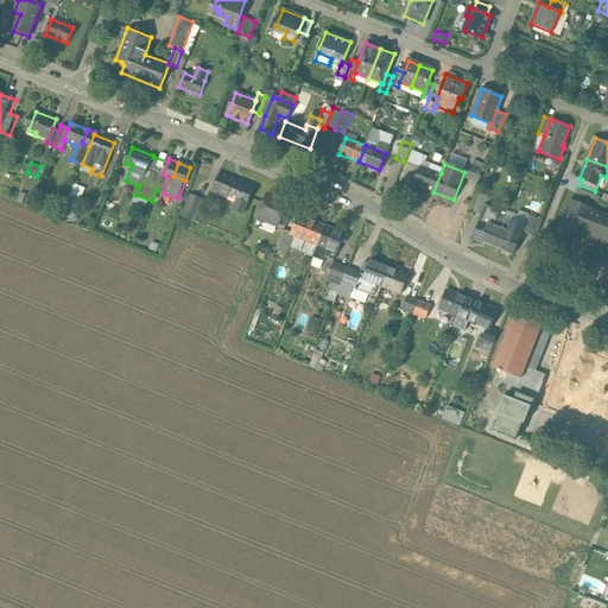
[(441,173),(420,166),(413,184),(434,192),(441,173)]
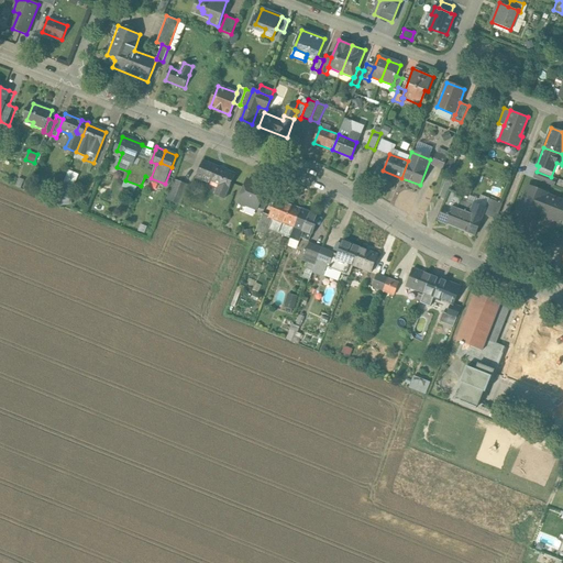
[(446,158),(437,154),(432,166),(442,170),(446,158)]
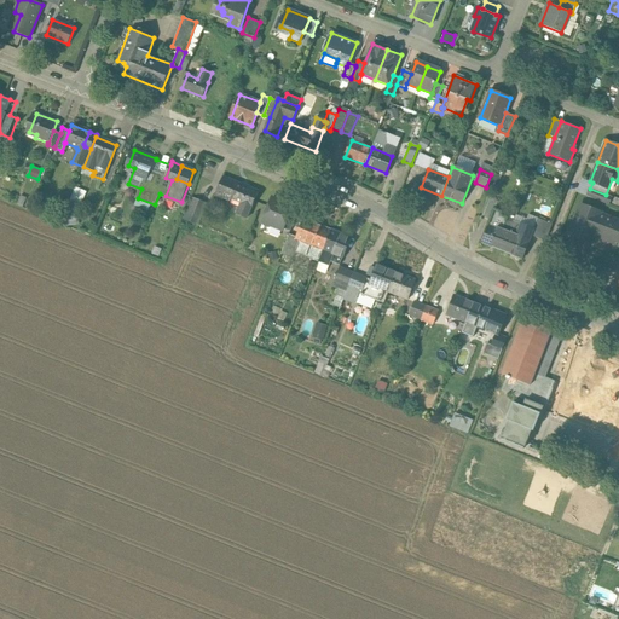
[(258,192),(224,178),(217,196),(230,201),(231,198),(252,207),(258,192)]
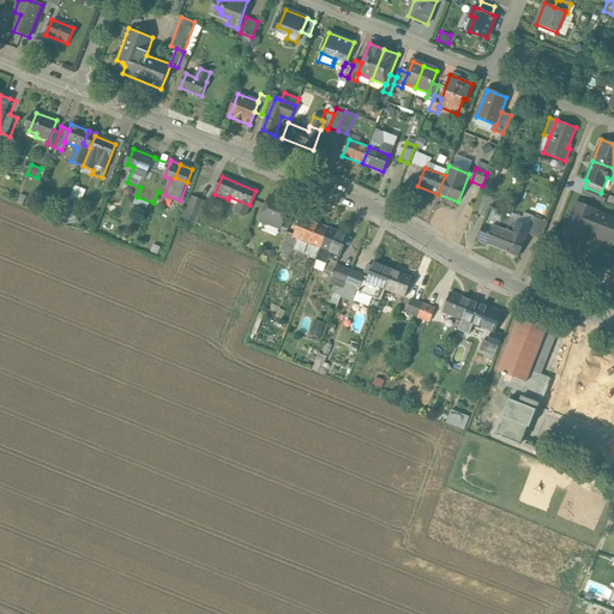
[(585,180),(578,178),(573,191),(582,194),(585,187),(588,181),(585,180)]
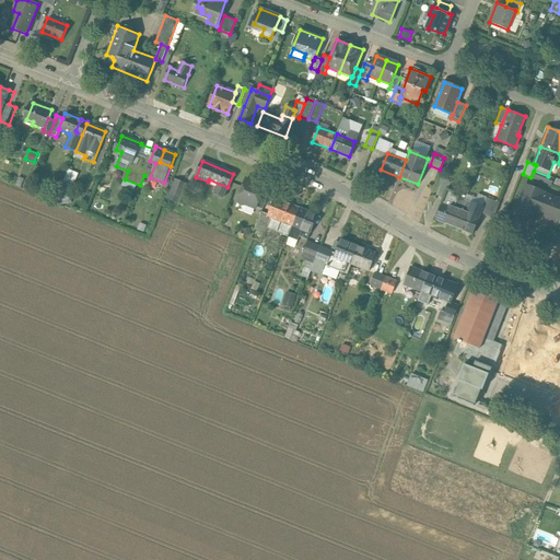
[(548,176),(534,171),(531,177),(549,185),(552,177),(548,176)]
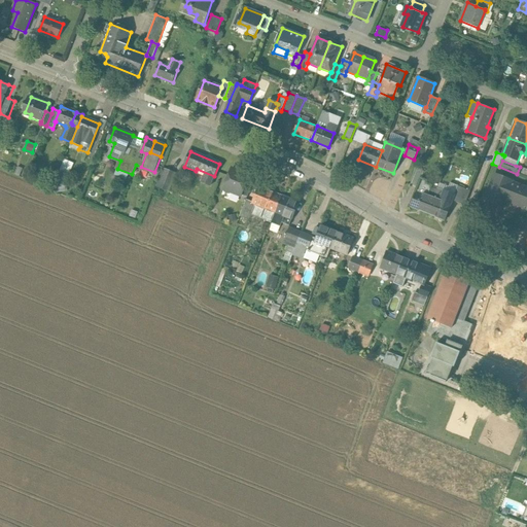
[(174,172),(164,168),(155,186),(167,190),(174,172)]
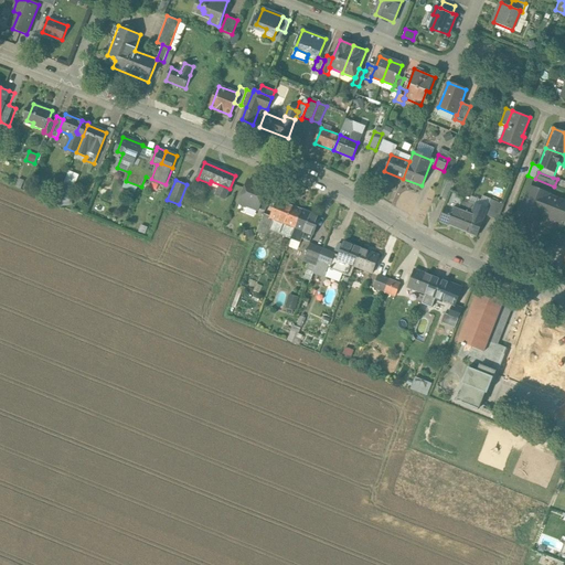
[(267,188),(248,181),(240,202),(241,203),(242,205),(245,206),(248,205),(258,210),(258,209),(265,192),(267,188)]
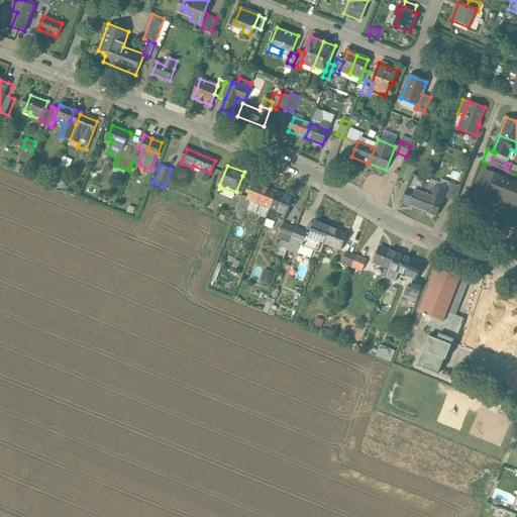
[(416,169),(409,166),(403,182),(409,184),(413,175),(416,169)]
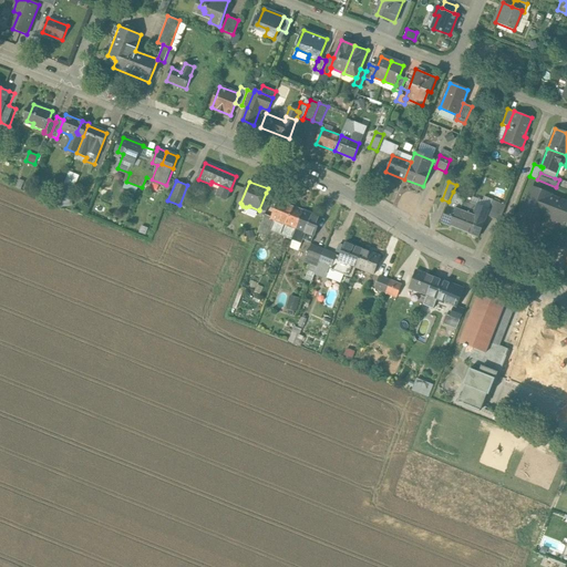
[(550,195),(533,187),(522,215),(540,223),(544,215),(563,222),(562,225),(566,227),(566,202),(550,196),(550,195)]
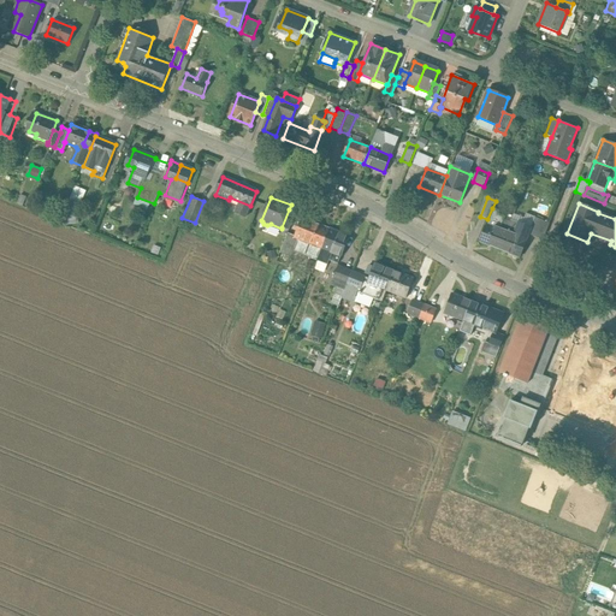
[(492,208),(487,219),(485,224),(486,224),(479,242),(499,249),(511,219),(498,214),(499,212),(492,208)]
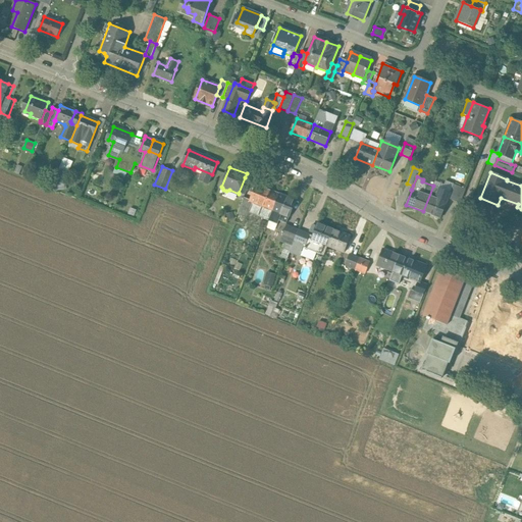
[(245,177),(239,193),(245,195),(251,179),(245,177)]
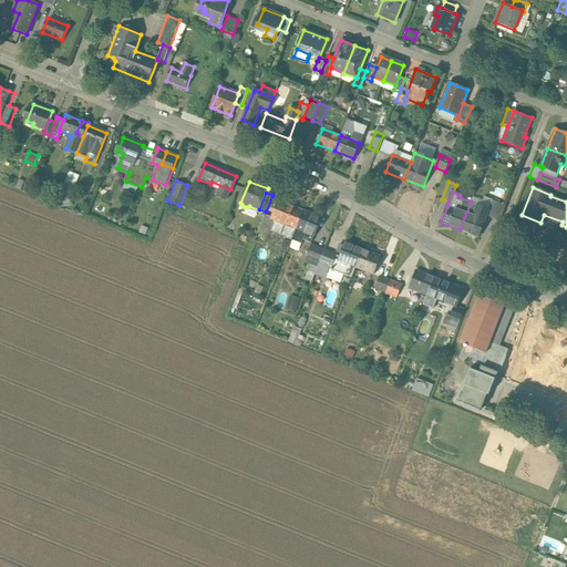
[(303,210),(278,200),(271,217),(270,219),(275,220),(296,229),(303,210)]
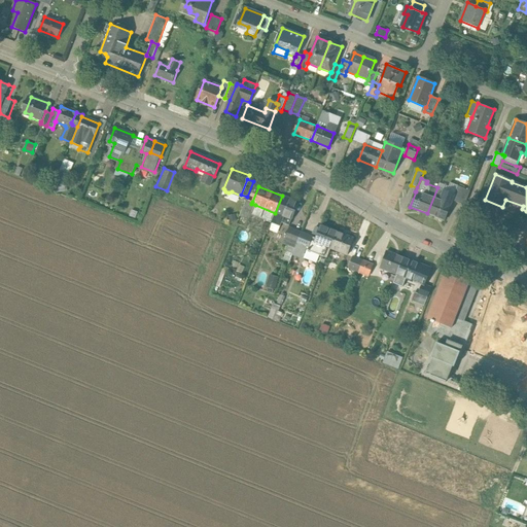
[(470,191),(458,186),(454,195),(452,201),(464,206),(470,191)]
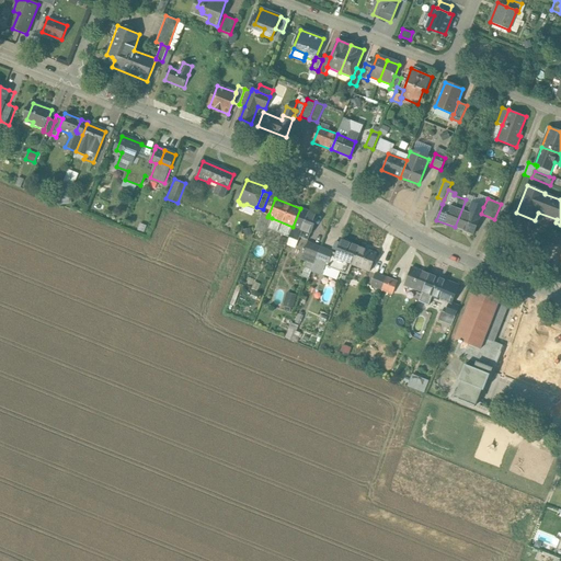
[(466,199),(455,227),(473,235),(480,218),(479,218),(481,214),(483,207),(466,199)]
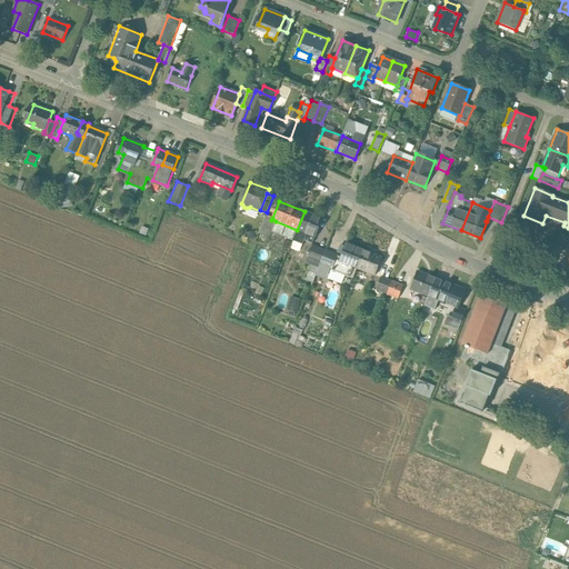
[(322,219),(305,211),(297,230),(292,240),(302,245),(303,241),(312,245),(322,219)]
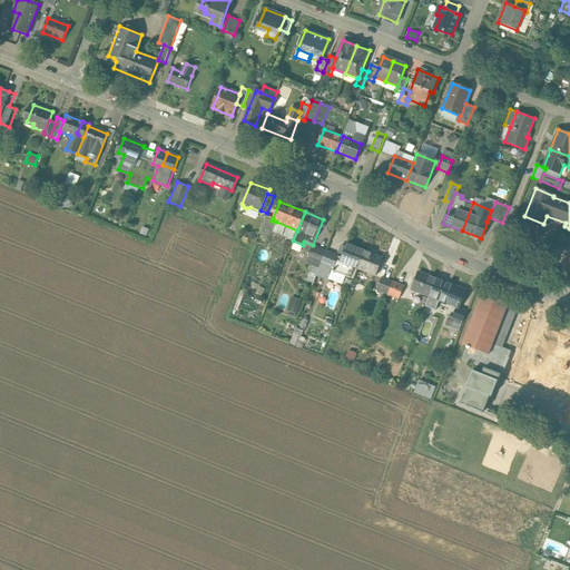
[(266,215),(259,234),(269,238),(276,222),(272,220),(273,218),(266,215)]
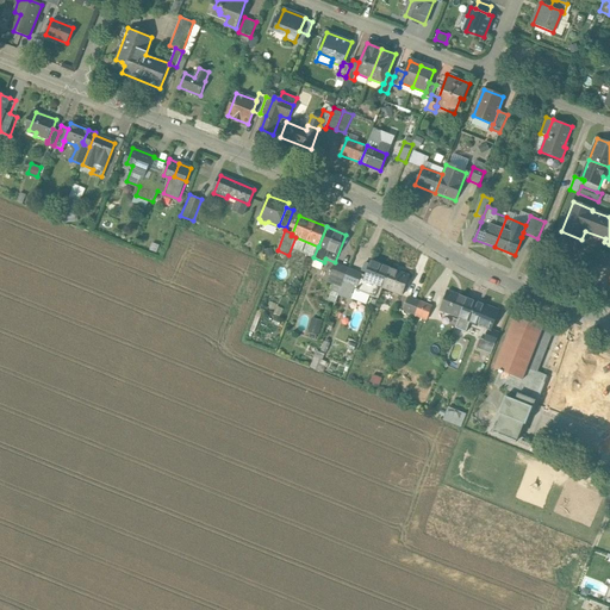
[(371,261),(365,275),(362,274),(356,290),(379,299),(383,287),(391,268),(371,261)]
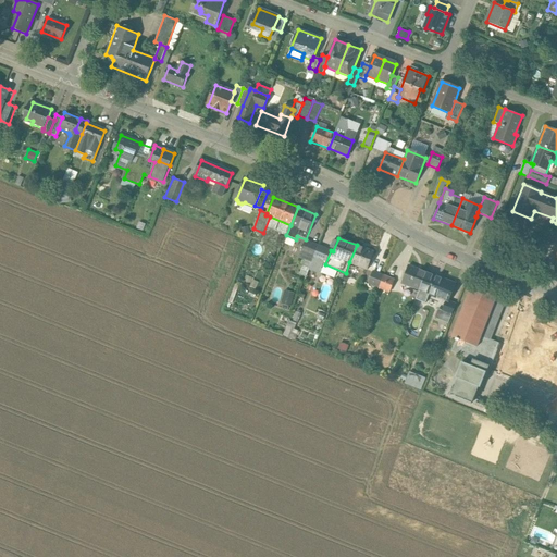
[(319,246),(306,240),(300,256),(305,258),(313,261),(319,246)]
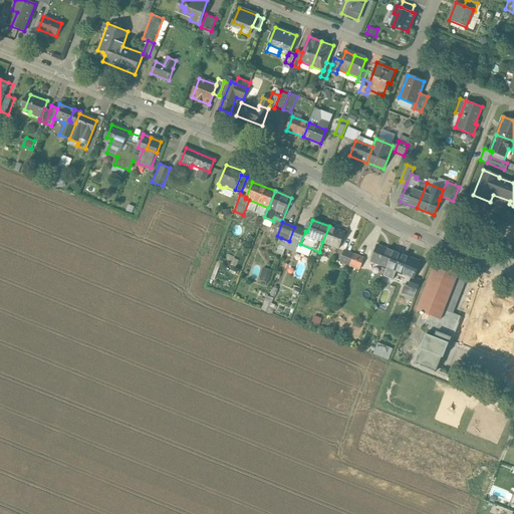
[(345,233),(329,226),(322,242),(339,249),(345,233)]
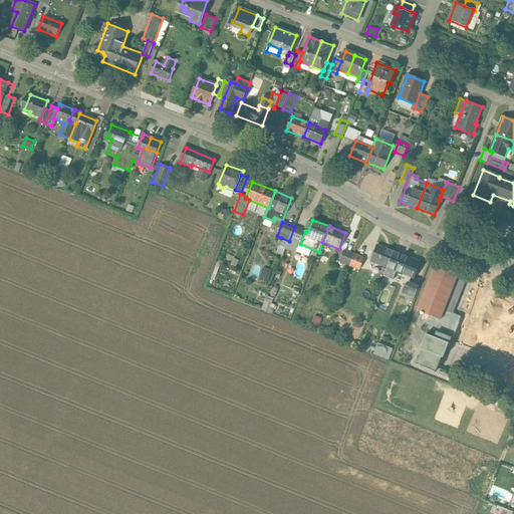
[(305,231),(294,227),(289,241),(286,248),(296,252),(300,244),(305,231)]
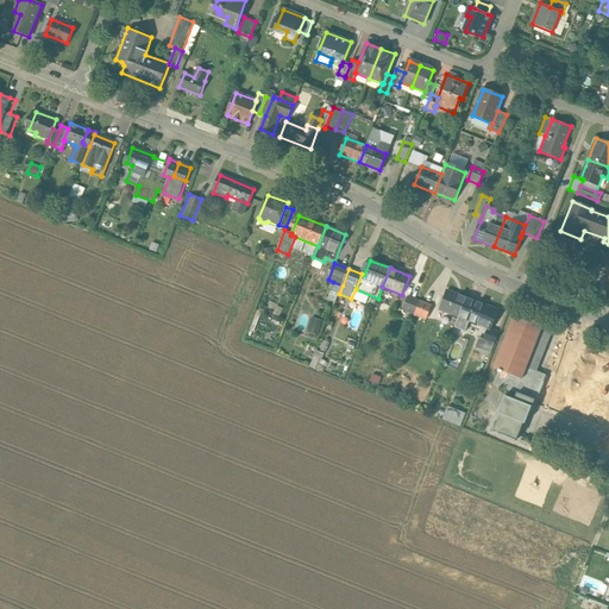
[(343,286),(333,282),(330,290),(339,294),(343,286)]
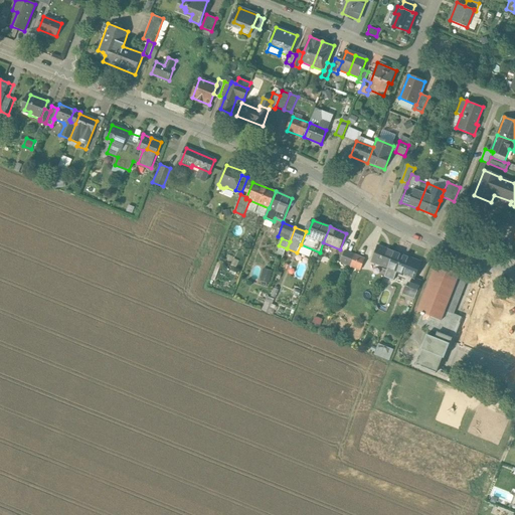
[(394,251),(378,245),(372,262),(387,268),(394,251)]
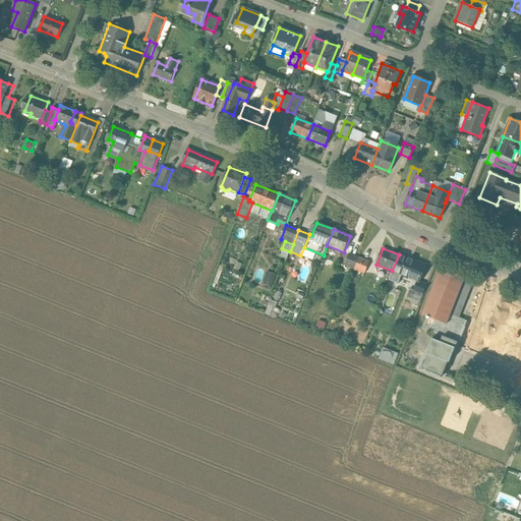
[(358,257),(348,253),(344,265),(350,267),(354,269),(358,257)]
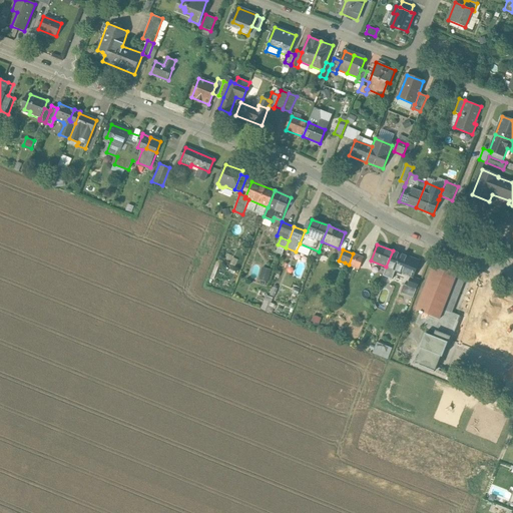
[(419,261),(393,250),(386,267),(406,275),(413,278),(419,261)]
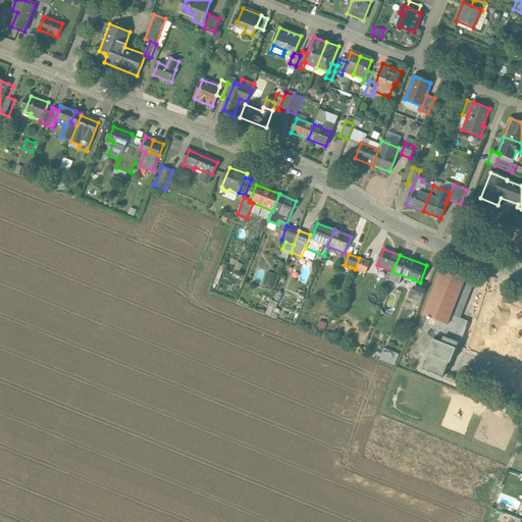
[(369,262),(359,258),(355,269),(364,273),(369,262)]
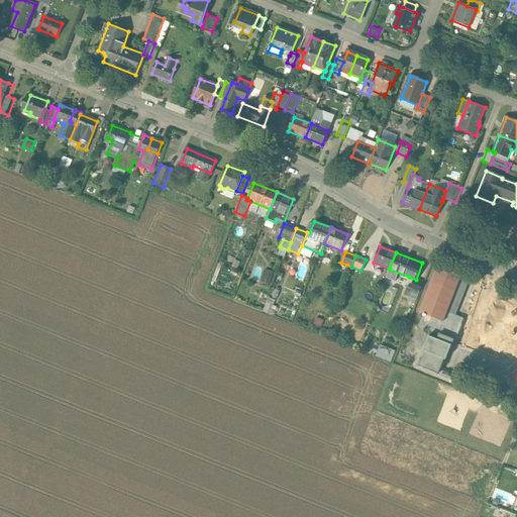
[(461,276),(437,266),(419,312),(423,314),(451,325),(455,315),(469,281),(460,278),(461,276)]
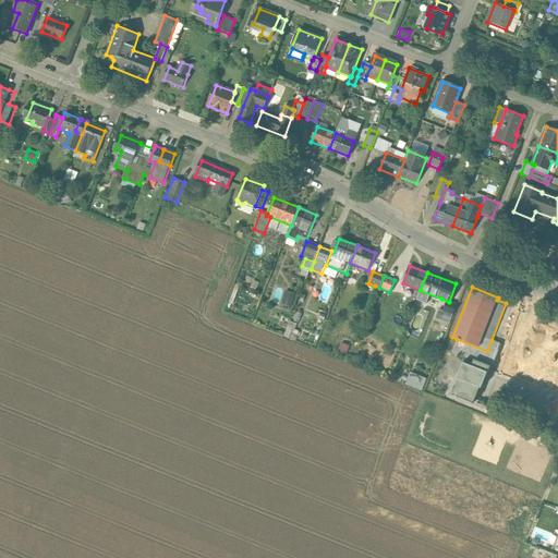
[(292,305),(295,292),(286,290),(282,303),(292,305)]
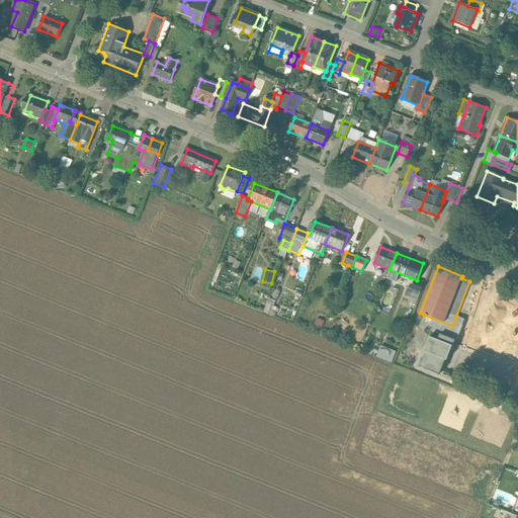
[(410,277),(403,295),(417,301),(424,283),(417,280),(410,277)]
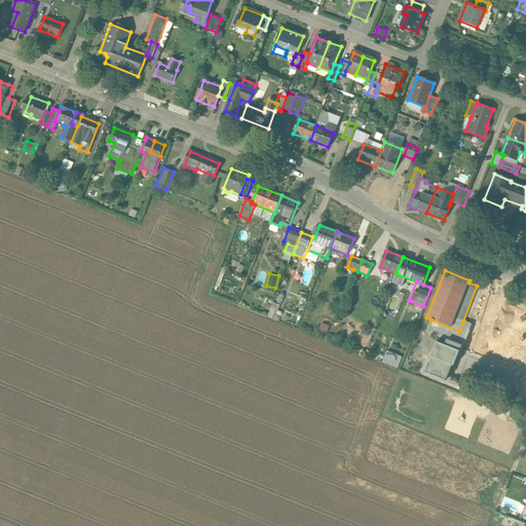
[(482,328),(473,324),(463,321),(459,331),(430,320),(426,332),(447,340),(445,345),(436,342),(436,343),(430,357),(433,358),(431,361),(426,373),(446,381),(458,386),(459,384),(447,378),(452,366),(453,366),(461,345),(506,363),(514,343),(515,341),(525,344),(525,309),(508,303),(496,333),(482,328)]
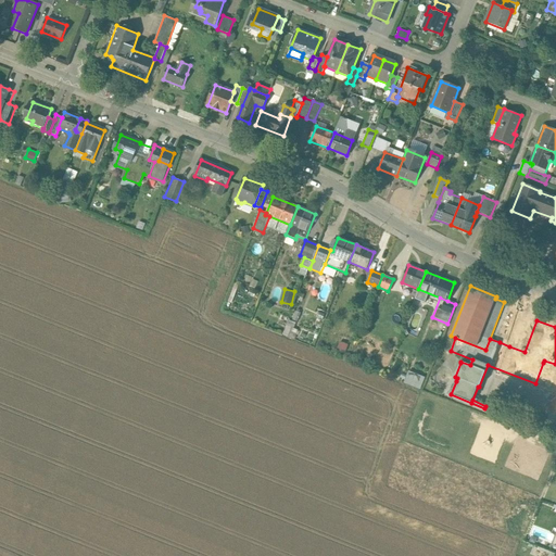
[(408,370),(405,383),(422,388),(426,376),(408,370)]
